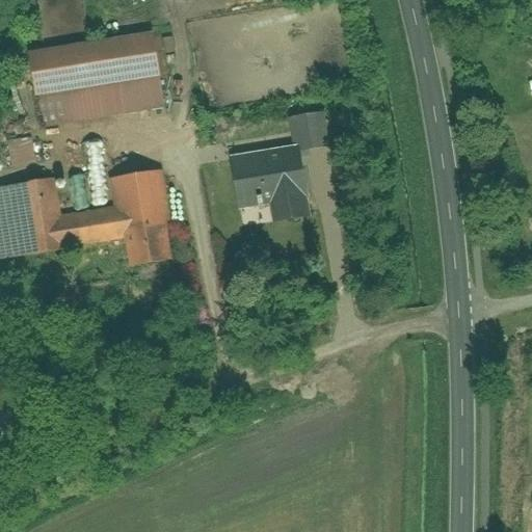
[(150,31),(26,55),(42,133),(165,108),(150,31)]
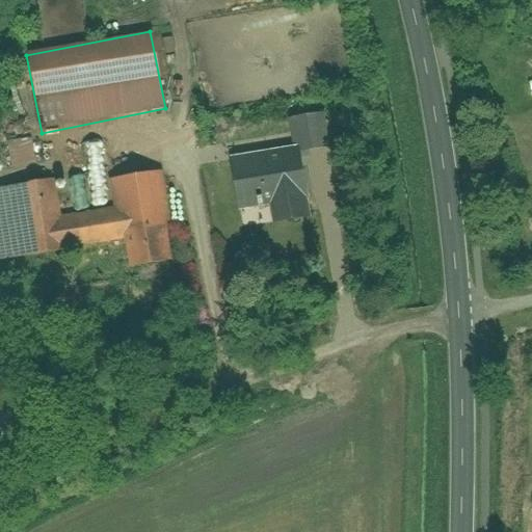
[(288,117),(293,145),(228,156),(237,209),(268,204),(271,224),(309,218),(298,150),(324,145),(319,112),(288,117)]
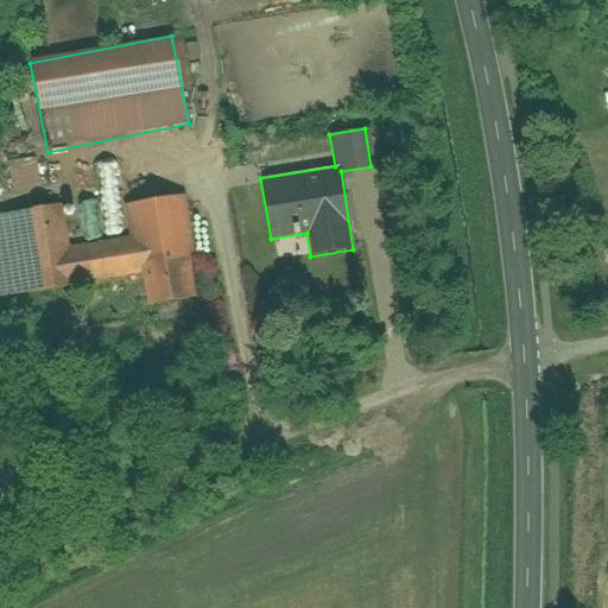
[(45,160),(16,162),(18,191),(48,189),(45,160)]
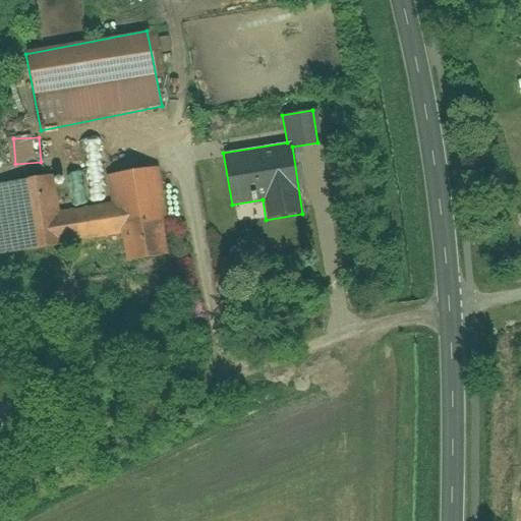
[(53,174),(0,182),(0,254),(122,234),(126,262),(164,255),(158,221),(166,220),(158,168),(103,177),(107,201),(59,209),(53,174)]
